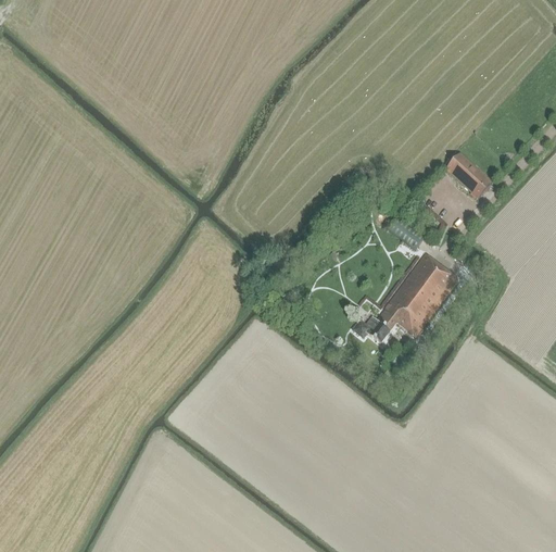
[(492,179),(459,150),(444,166),(477,197),(492,179)]
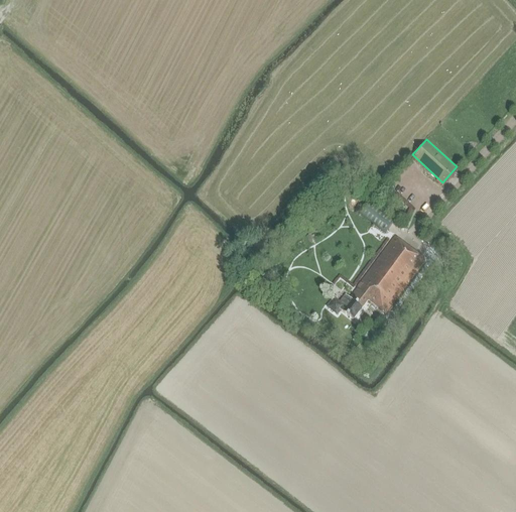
[(394,217),(368,197),(358,210),(384,229),(394,217)]
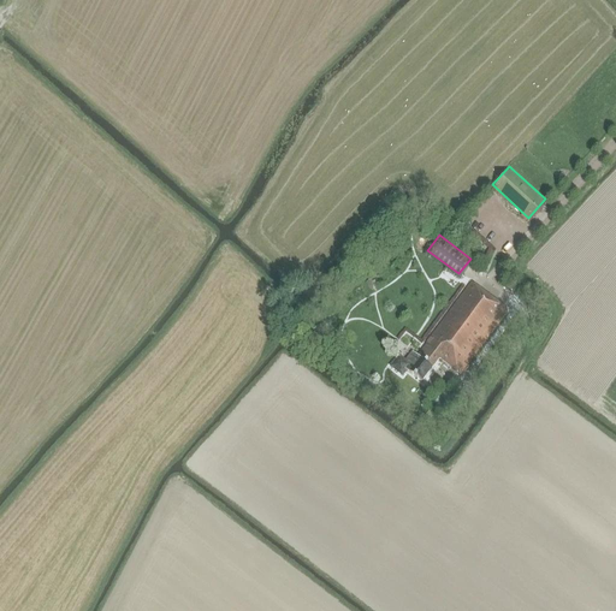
[(378,280),(374,274),(367,279),(369,284),(378,280)]
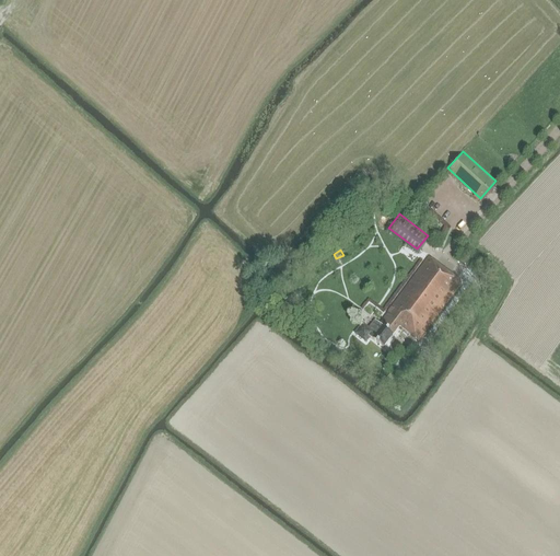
[(418,337),(461,278),(428,255),(373,328),(362,320),(354,329),(365,338),(370,334),(383,344),(399,323),(418,337)]
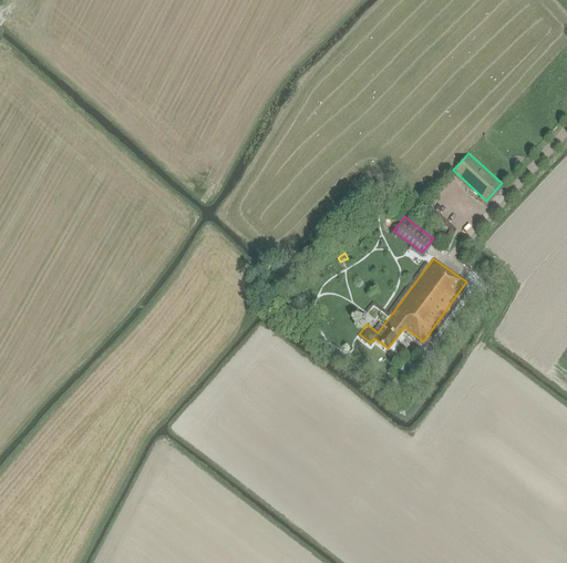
[(302,308),(296,316),(302,321),(309,314),(302,308)]
